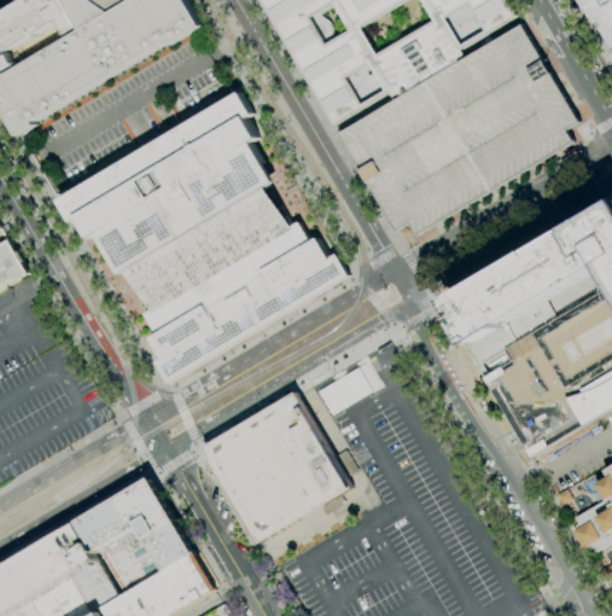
[(0,9),(15,0),(60,0),(75,24),(62,33),(53,19),(48,22),(4,50),(6,52),(12,63),(0,69),(1,70),(0,70),(0,9)]
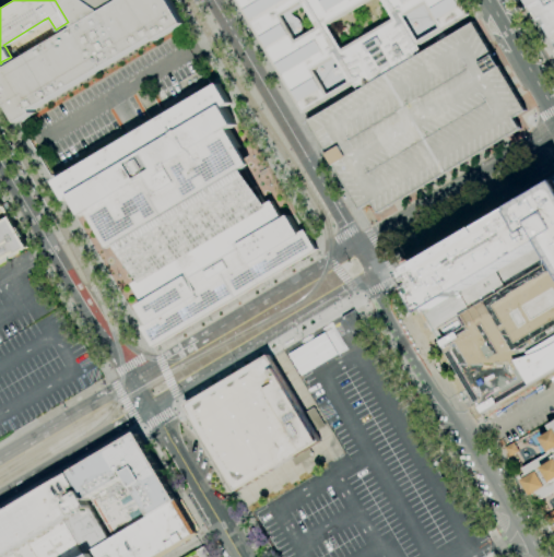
[(0,63),(1,63),(2,66),(70,25),(68,22),(55,0),(165,0),(178,21),(150,38),(149,35),(27,108),(30,111),(13,120),(0,98),(0,63)]
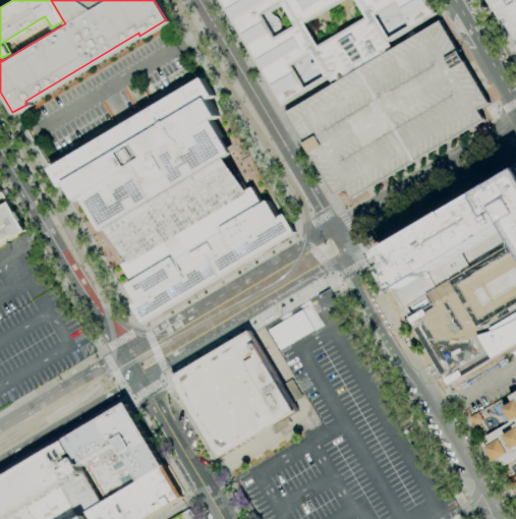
[(329,83),(325,76),(278,104),(216,0),(424,0),(433,12),(385,40),(389,47),(329,83)]
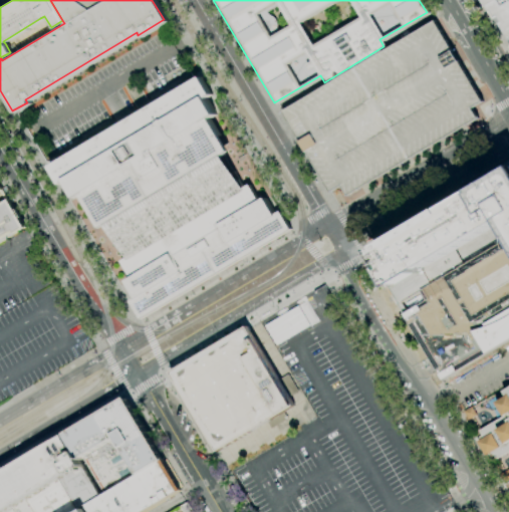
[(508,0),(508,49),(506,44),(482,4),(479,0),(508,0)]
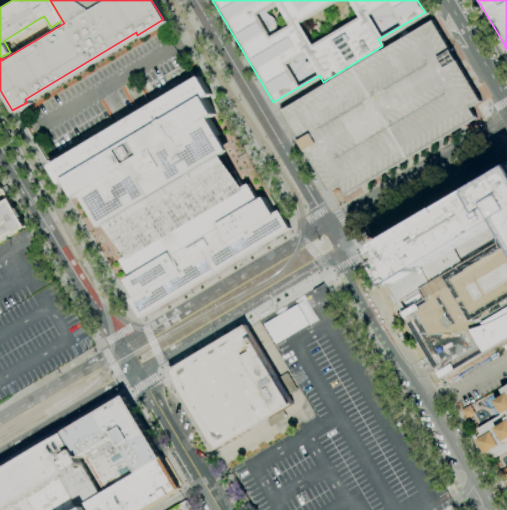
[(382,46),(429,19),(431,23),(437,33),(476,99),(465,106),(471,116),(408,154),(341,193),(336,183),(325,190),(310,166),(277,109),(323,82),(382,46)]
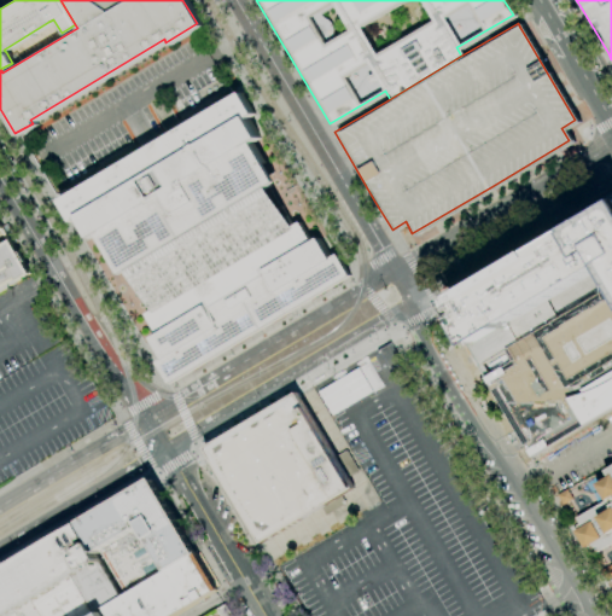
[(54,198),(235,91),(249,112),(243,116),(255,137),(248,140),(272,180),(263,185),(264,186),(287,224),(295,220),(307,239),(313,236),(325,256),(332,251),(344,274),(163,383),(150,360),(157,356),(145,336),(151,332),(139,313),(147,308),(124,269),(123,268),(116,273),(92,233),(86,237),(74,216),(68,221),(54,198)]
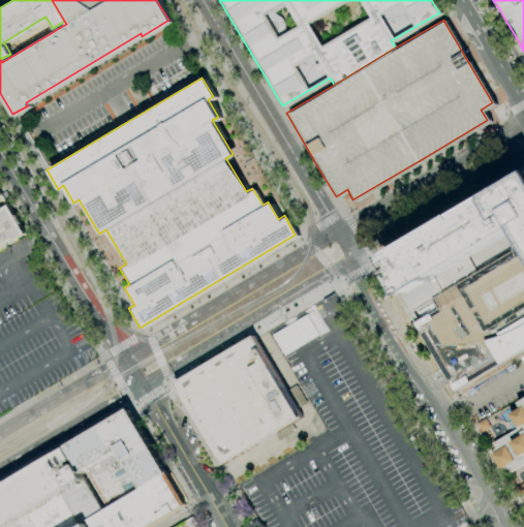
[(523,173),(374,264),(450,389),(523,343),(523,173)]
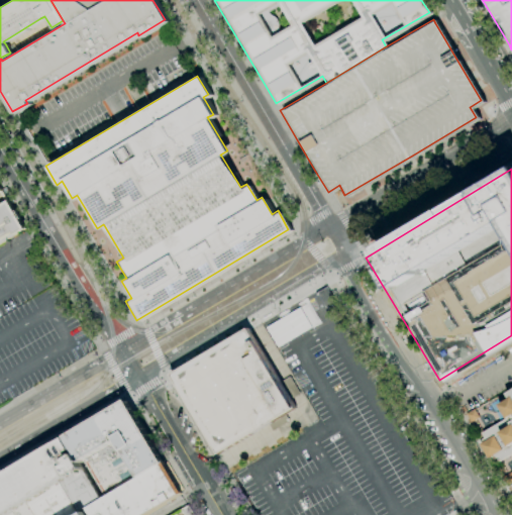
[(0,190),(0,202),(5,199),(22,228),(19,230),(18,228),(11,232),(9,230),(0,235),(0,190)]
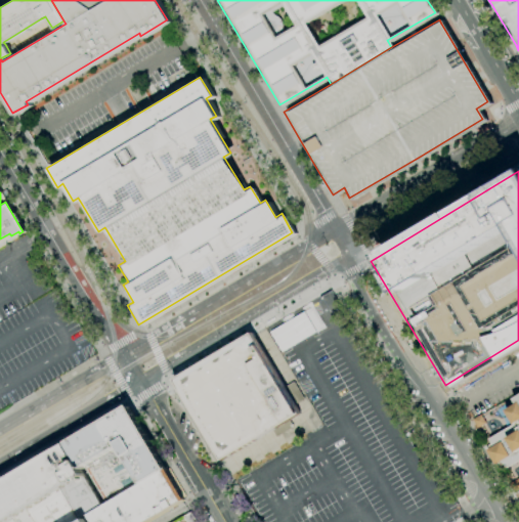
[(168,378),(247,331),(254,344),(279,386),(289,380),(299,397),(290,403),(295,412),(280,421),(216,459),(168,378)]
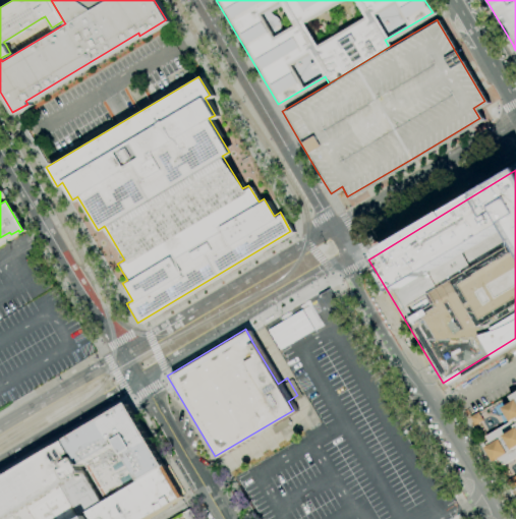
[(515,452),(498,463),(496,459),(493,460),(491,458),(488,460),(479,446),(482,444),(480,442),(483,440),(481,435),(507,419),(505,417),(499,421),(490,406),(500,400),(502,404),(509,400),(505,394),(515,387),(515,452)]
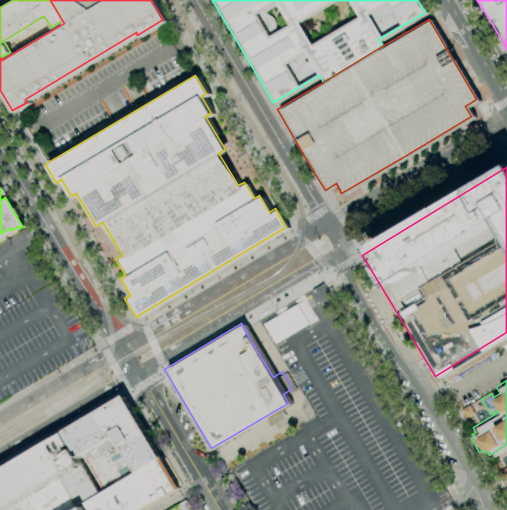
[(158,457),(175,486),(165,493),(152,501),(136,509),(83,509),(81,506),(76,509),(74,509),(0,509),(0,467),(60,431),(121,394),(159,457),(158,457)]
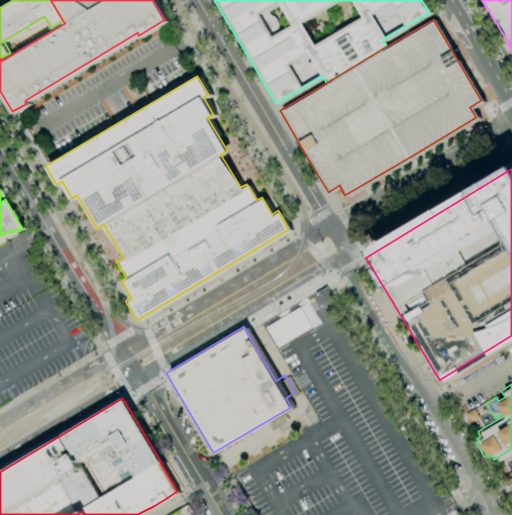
[(511,503),(502,486),(504,484),(499,475),(507,470),(511,479),(511,503)]
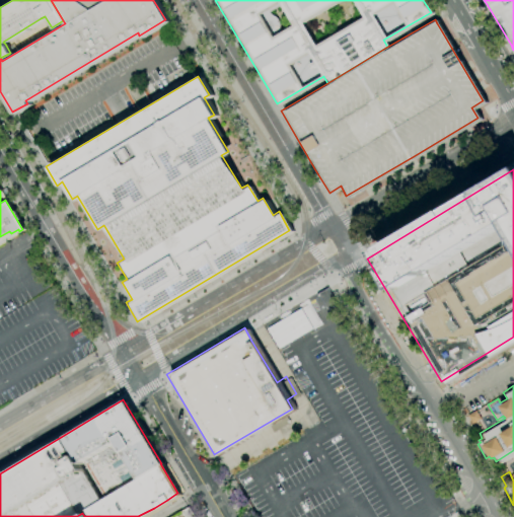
[(75,516),(77,516),(82,513),(84,516),(180,516),(176,510),(185,505),(191,516),(75,516)]
